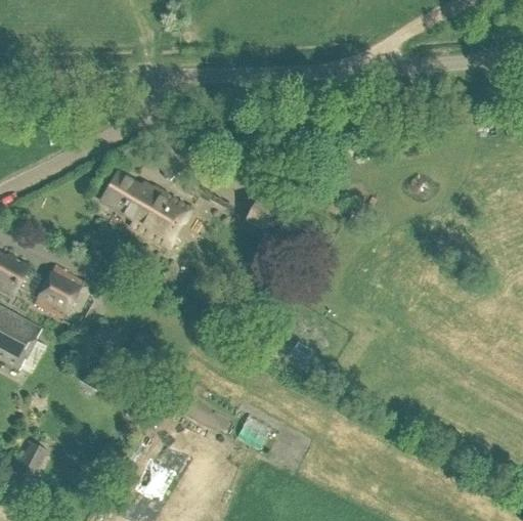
[(420,134),(408,135),(409,149),(410,152),(422,150),(422,148),(420,134)]
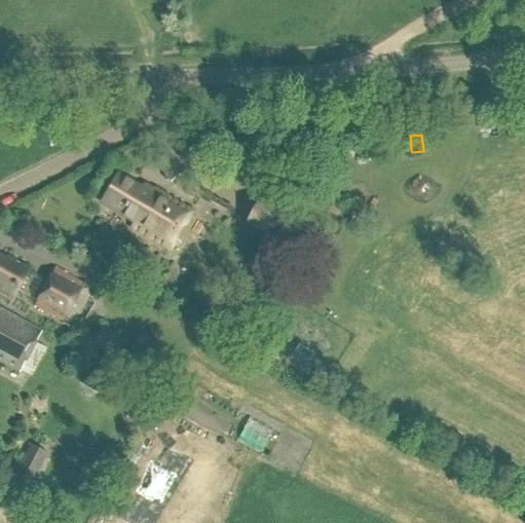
[(152,161),(170,181),(181,171),(163,152),(152,161)]
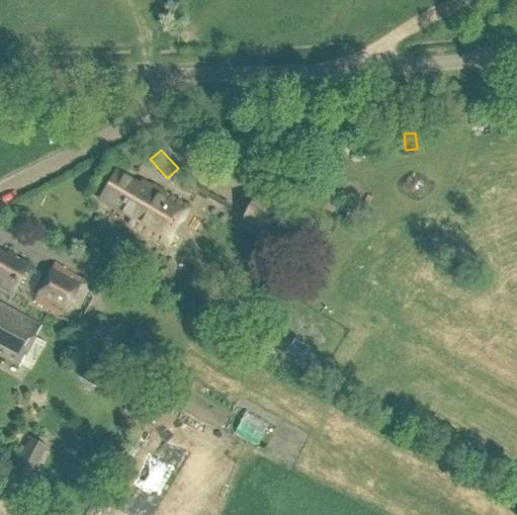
[(114,169),(98,197),(132,217),(128,223),(167,244),(188,205),(152,185),(150,189),(114,169)]
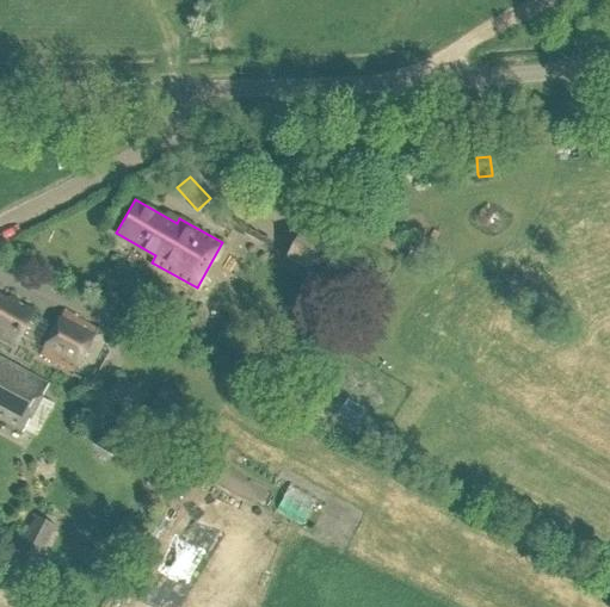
[(309,268),(322,245),(299,231),(284,255),(309,268)]
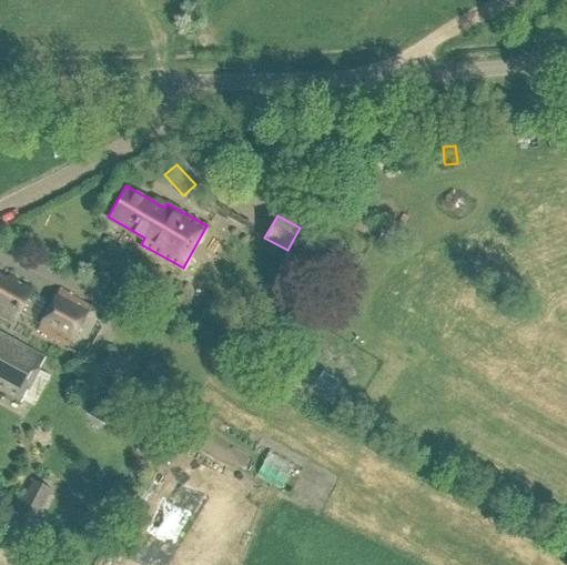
[(71,238),(144,274),(154,255),(81,219),(71,238)]
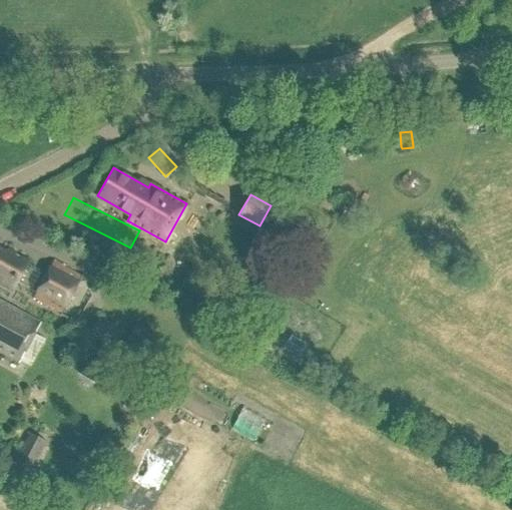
[(273,219),(266,229),(274,234),(281,224),(273,219)]
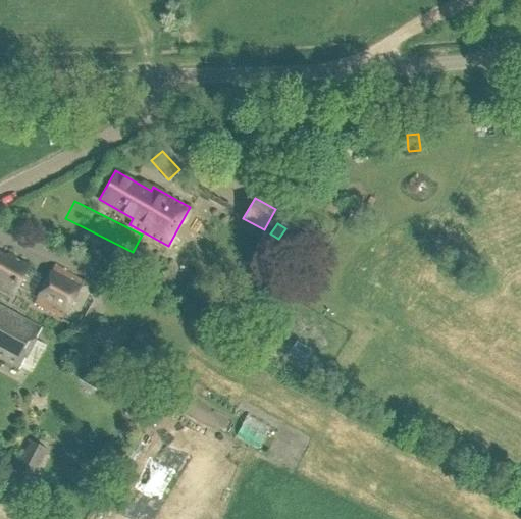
[(354,247),(340,238),(333,248),(348,256),(354,247)]
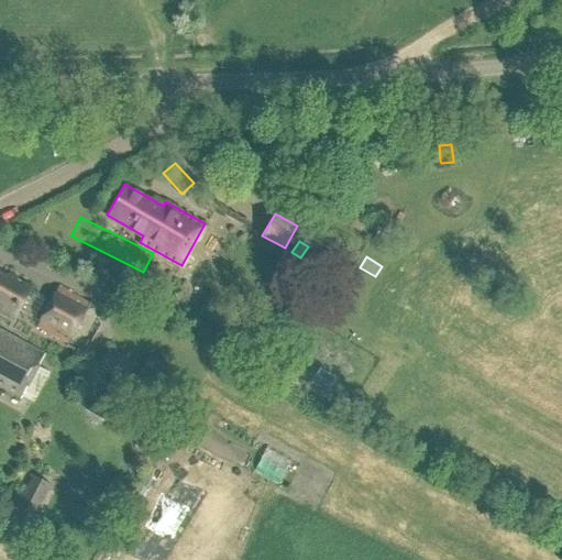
[(329,259),(320,272),(328,277),(337,264),(329,259)]
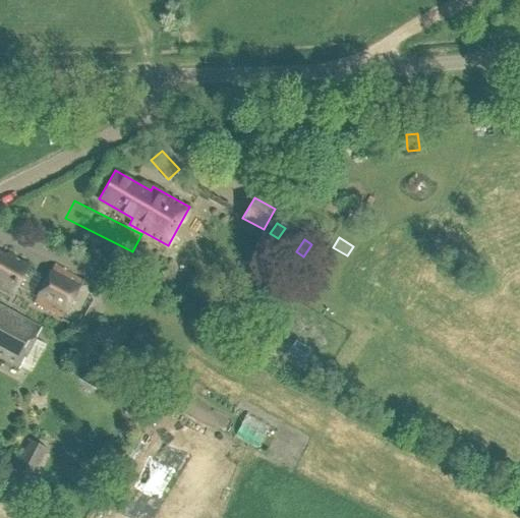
[(0,286),(11,292),(25,267),(26,265),(0,250),(0,286)]
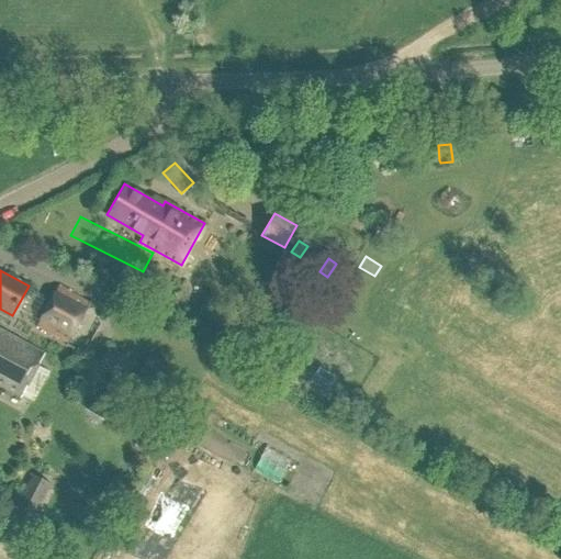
[(33,330),(65,346),(88,301),(57,284),(33,330)]
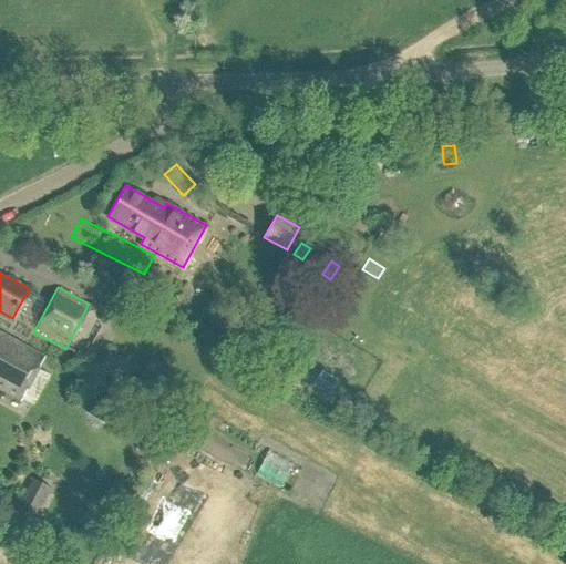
[(0,388),(21,399),(44,357),(0,331),(0,388)]
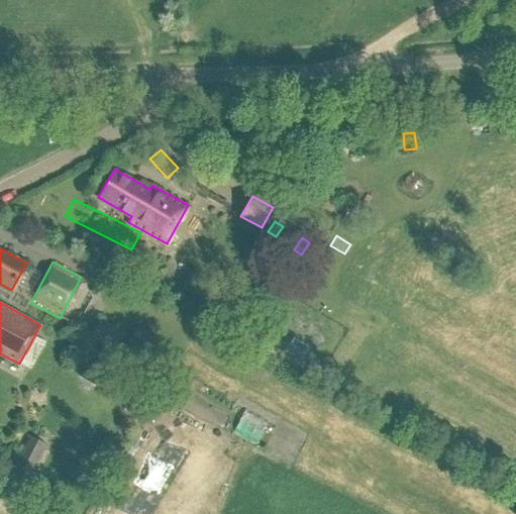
[(107,343),(116,348),(126,331),(101,317),(88,338),(104,348),(107,343)]
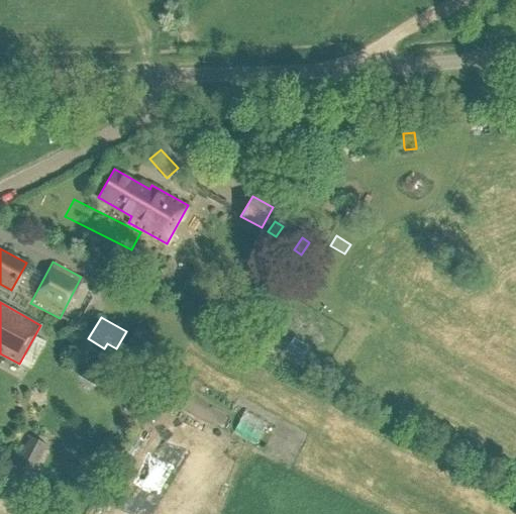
[(96,385),(112,356),(92,345),(76,375),(96,385)]
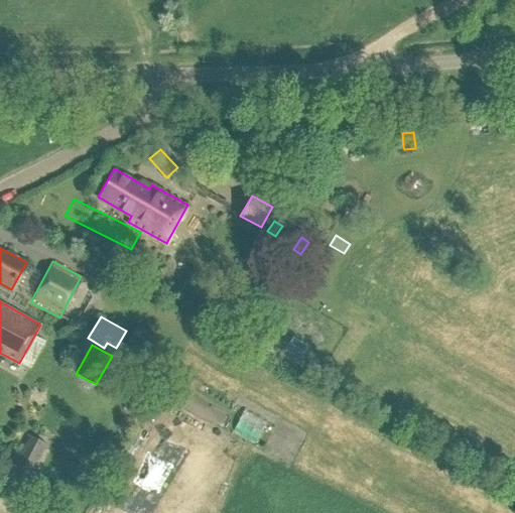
[(21,486),(32,468),(46,442),(29,433),(15,459),(5,476),(21,486)]
